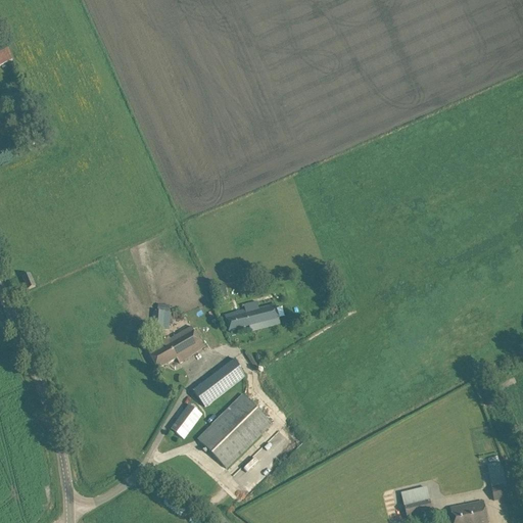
[(0,43),(0,65),(12,60),(3,42),(0,43)]
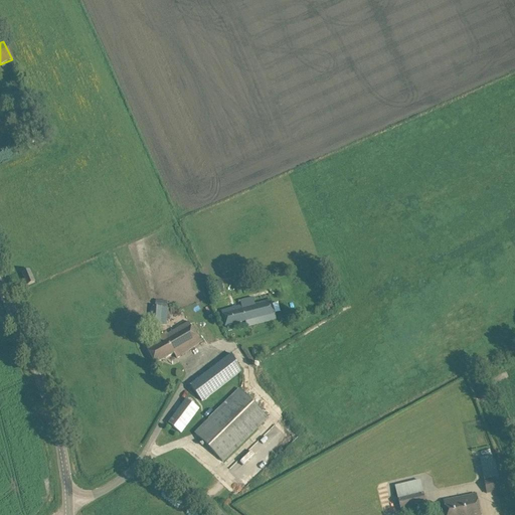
[(22,274),(27,286),(35,283),(29,271),(22,274)]
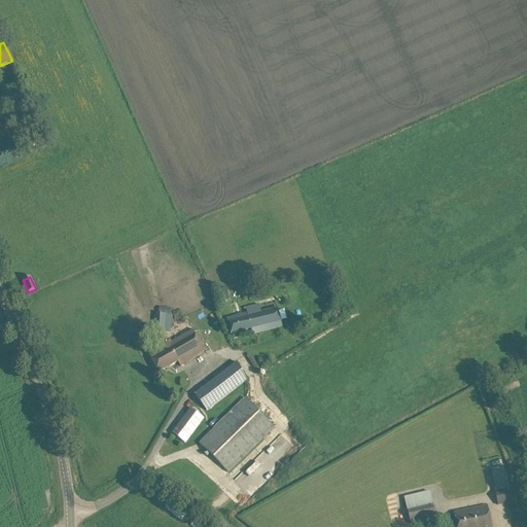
[(219,289),(222,302),(230,300),(225,287),(219,289)]
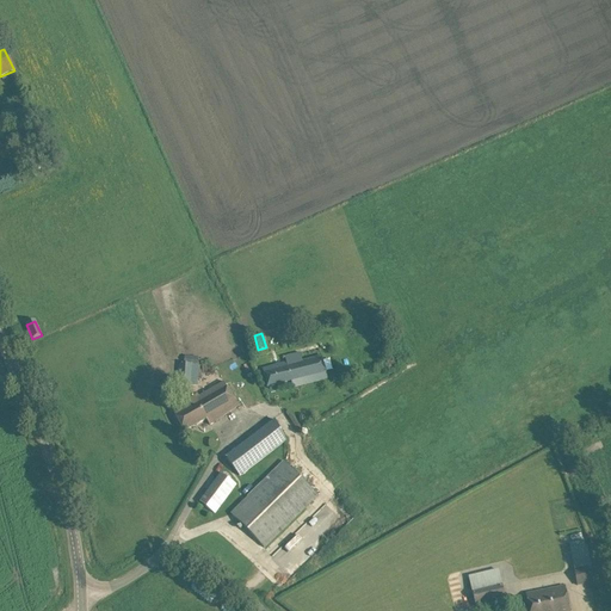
[(327,380),(325,368),(321,357),(302,362),(300,353),(285,358),(285,363),(263,369),(267,388),(291,382),(292,388),(327,380)]
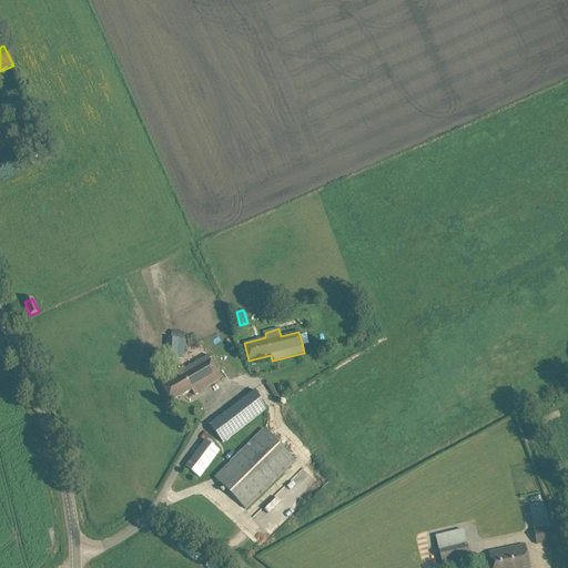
[(165,359),(178,361),(179,341),(168,338),(165,359)]
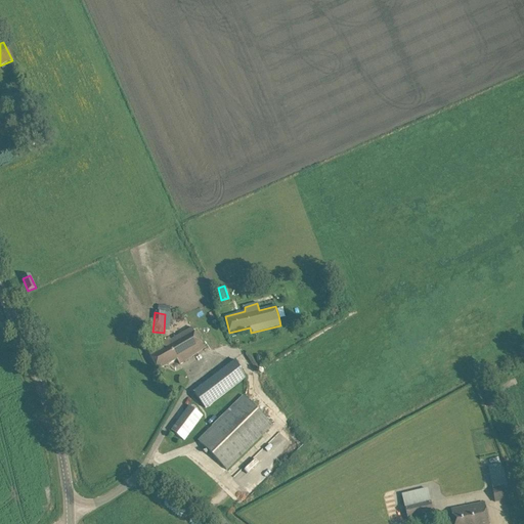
[(205,348),(200,340),(191,328),(148,353),(158,370),(177,360),(180,364),(205,348)]
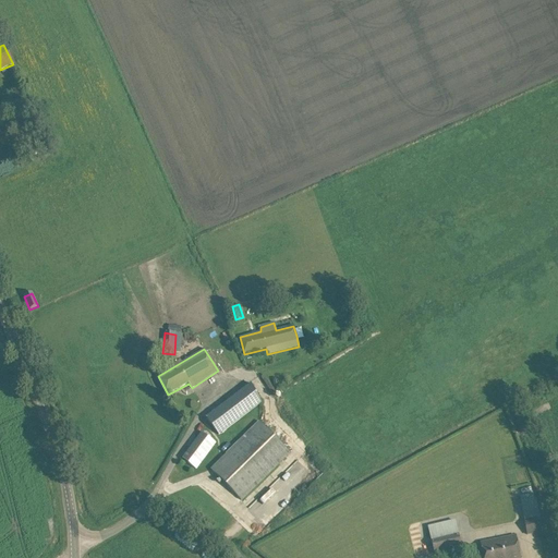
[(206,419),(218,435),(261,402),(252,384),(206,419)]
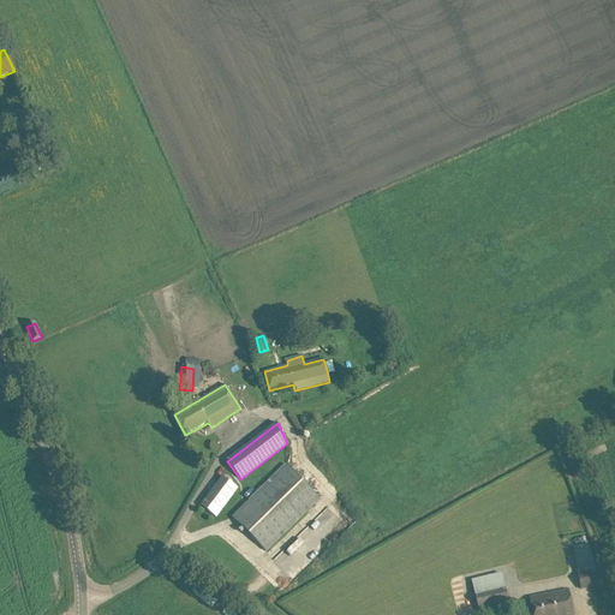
[(232,518),(266,551),(320,499),(286,465),(232,518)]
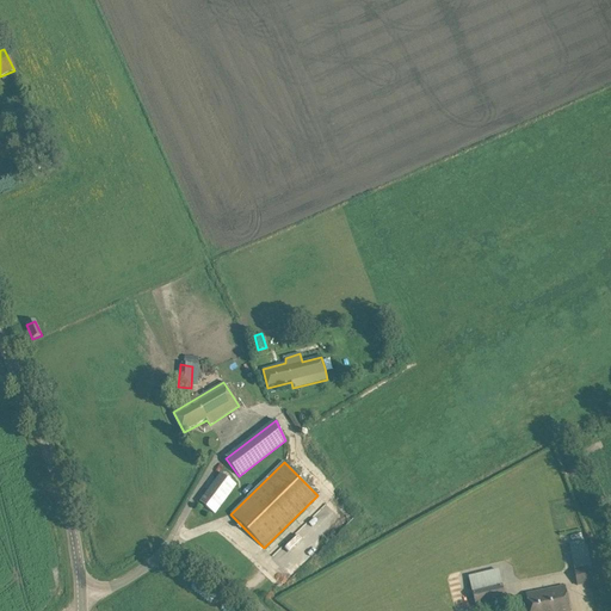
[(199,503),(215,513),(236,485),(221,474),(199,503)]
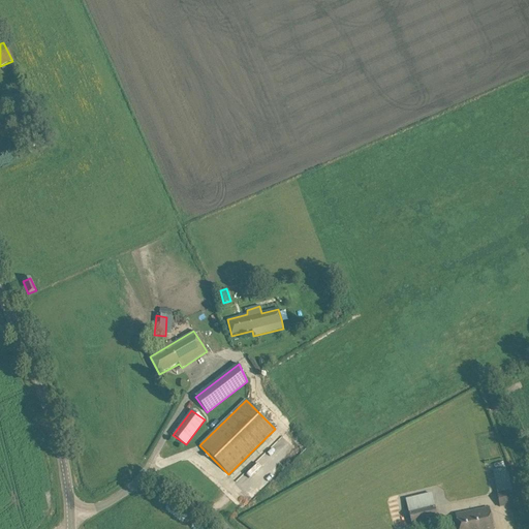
[(248,472),(251,475),(261,466),(259,463),(248,472)]
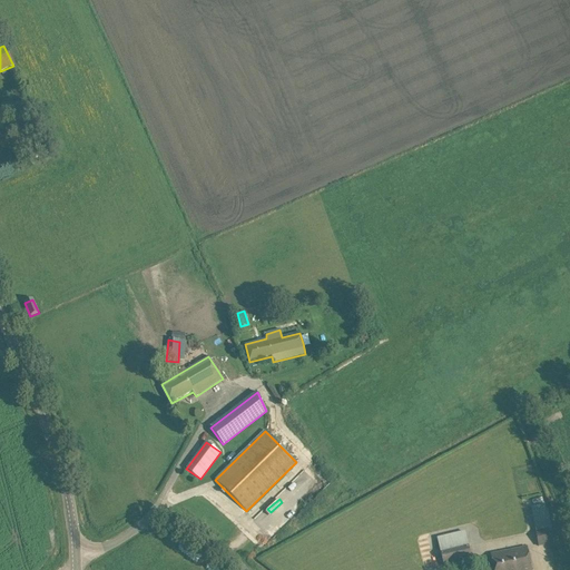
[(536,532),(538,547),(551,543),(549,531),(551,531),(547,510),(546,510),(544,505),(531,508),(536,532)]
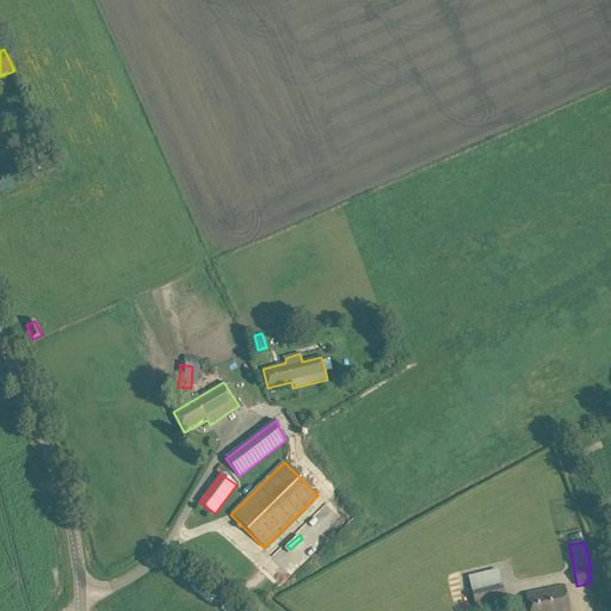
[(501,584),(498,571),(469,576),(471,590),(471,591),(476,608),(506,599),(501,582),(501,584)]
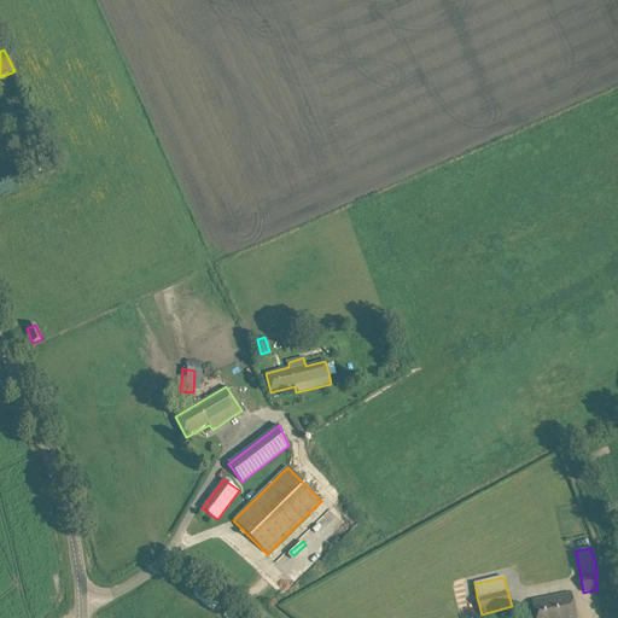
[(576,617),(575,610),(571,593),(532,601),(535,617),(576,617)]
